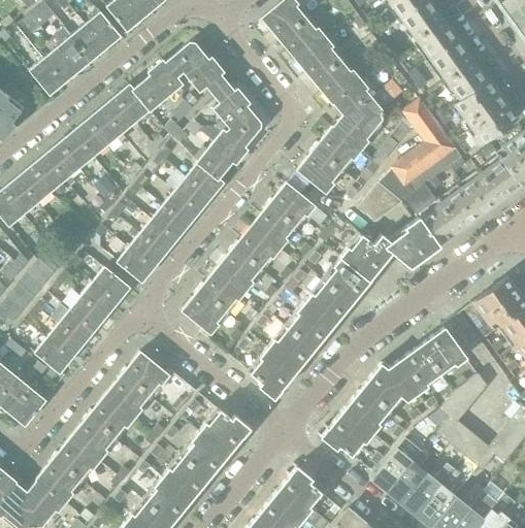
[(70,4),(66,0),(58,0),(66,8),(70,4)]
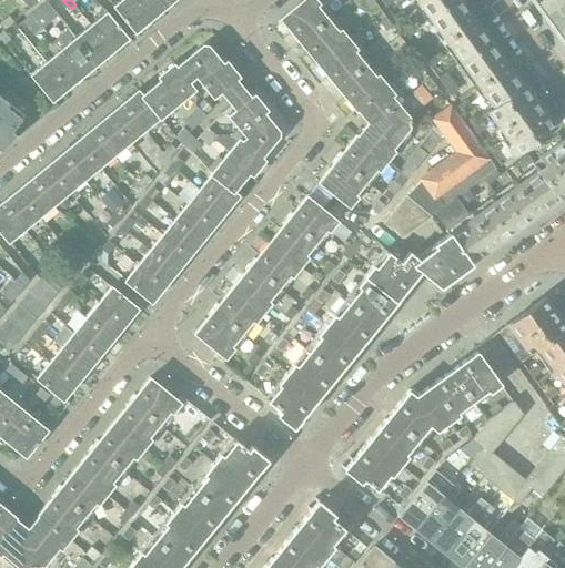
[(154,21),(137,0),(124,0),(115,8),(138,34),(154,21)]
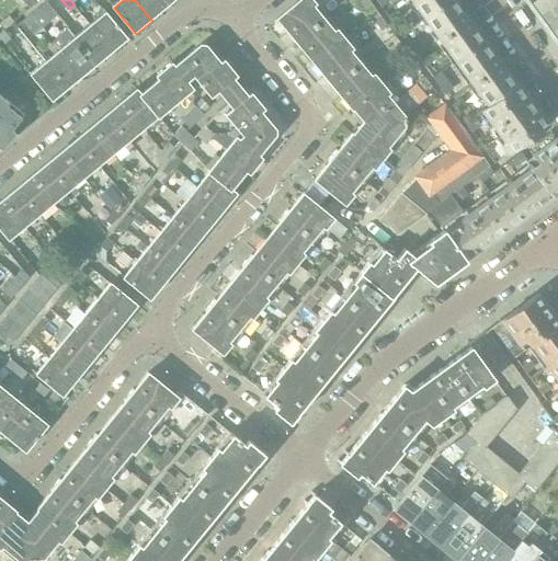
[(167,9),(159,0),(135,0),(152,21),(167,9)]
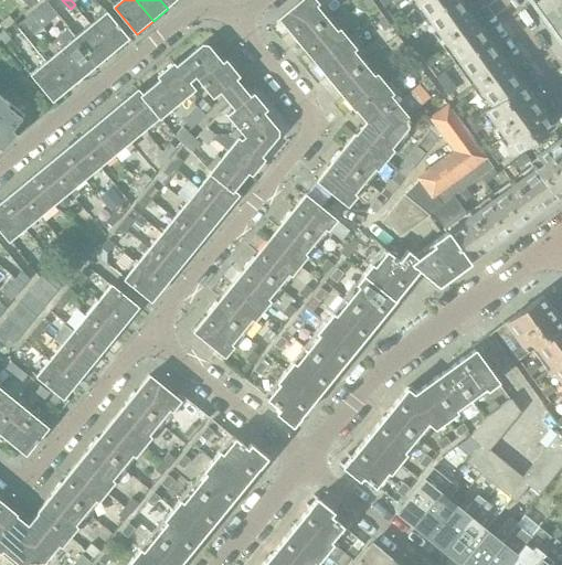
[(329,21),(318,8),(320,4),(316,0),(306,0),(282,20),(296,38),(295,38),(300,44),(329,21)]
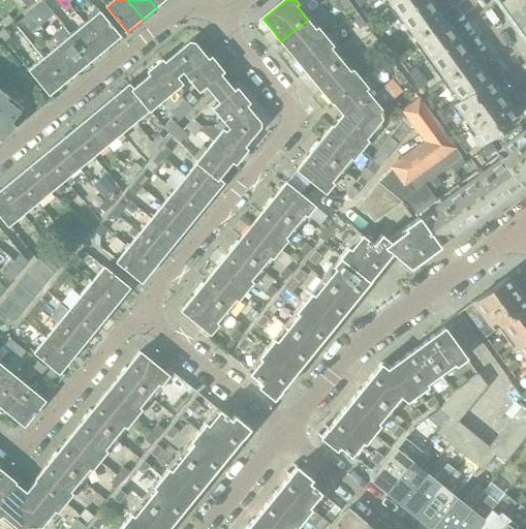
[(356,6),(350,0),(344,0),(342,2),(348,10),(356,6)]
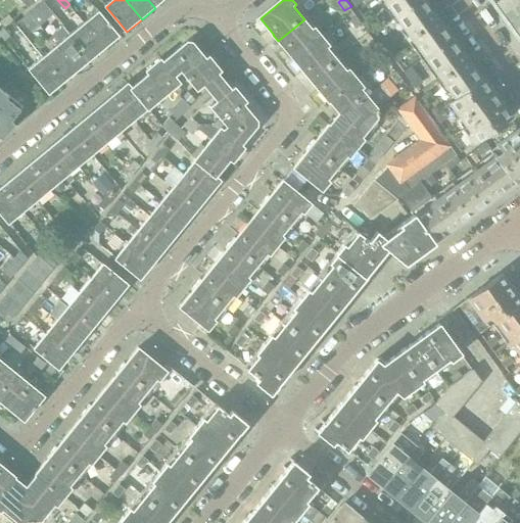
[(421,0),(385,0),(397,17),(421,0)]
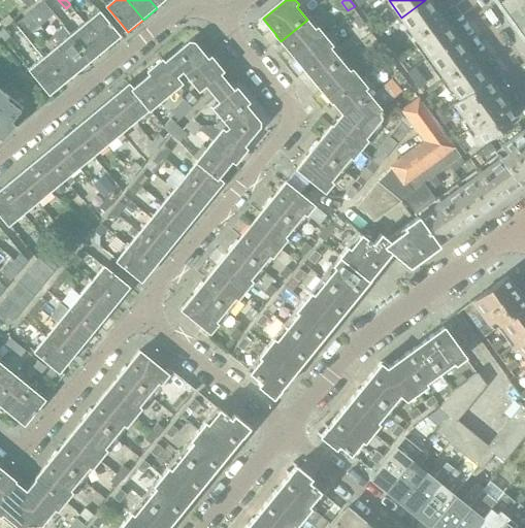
[(444,19),(429,0),(425,0),(401,18),(417,38),(444,19)]
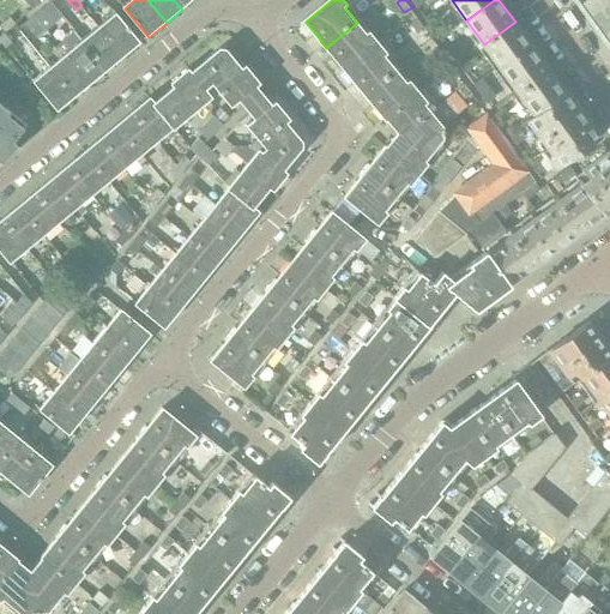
[(609,0),(586,0),(581,5),(596,25),(609,14),(609,0)]
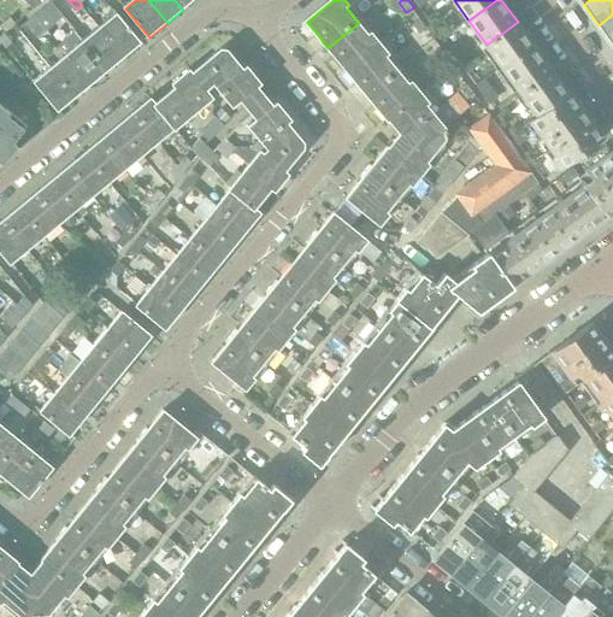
[(66,17),(54,4),(54,3),(37,17),(42,23),(49,31),(66,17)]
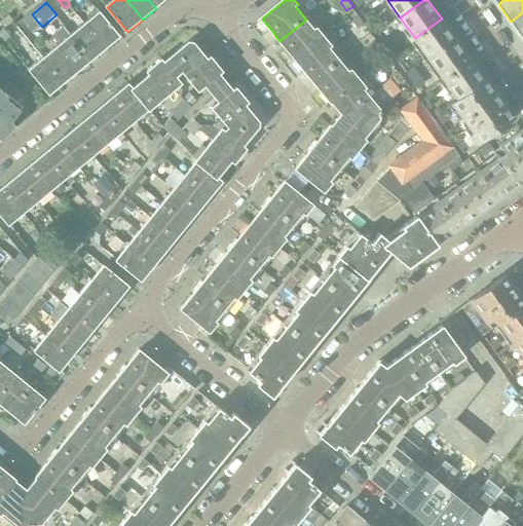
[(379,16),(375,10),(367,16),(371,23),(379,16)]
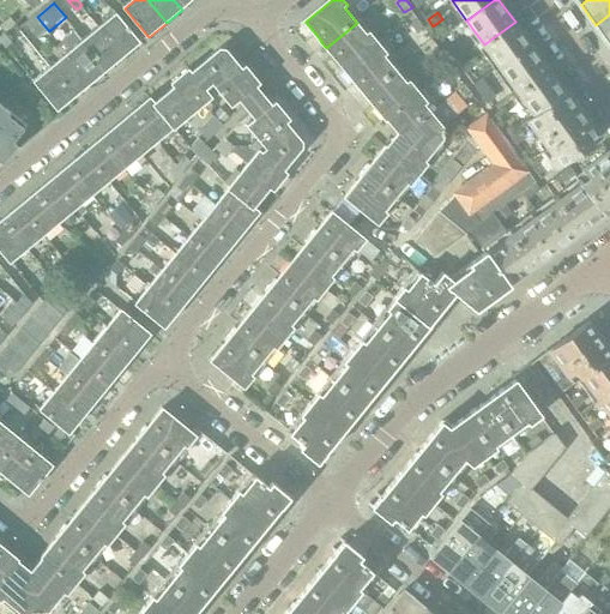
[(143,43),(118,13),(102,28),(126,56),(143,43)]
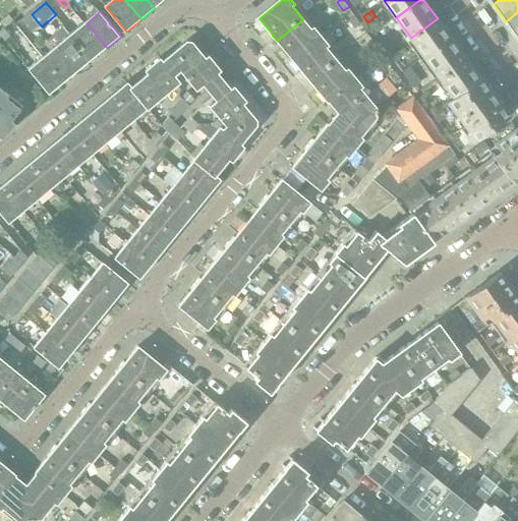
[(517,12),(506,21),(517,37),(517,12)]
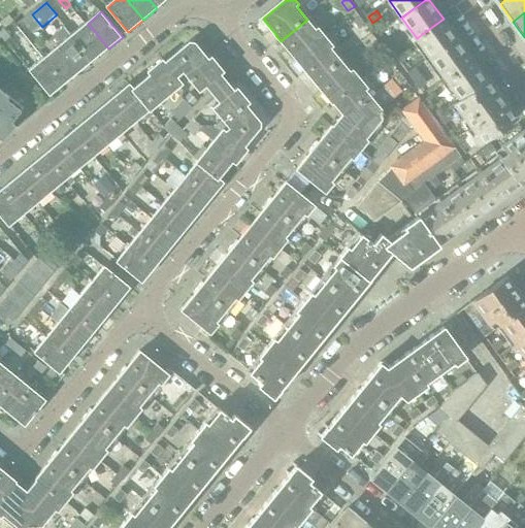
[(29,27),(36,20),(32,14),(24,21),(29,27)]
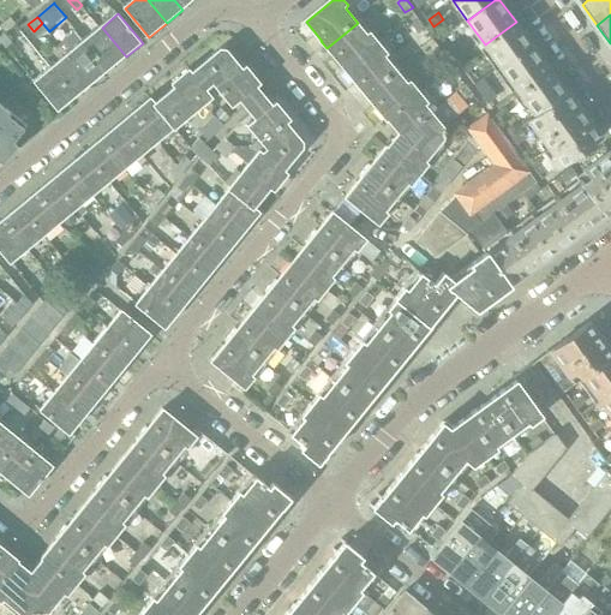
[(10,33),(19,25),(13,18),(4,27),(10,33)]
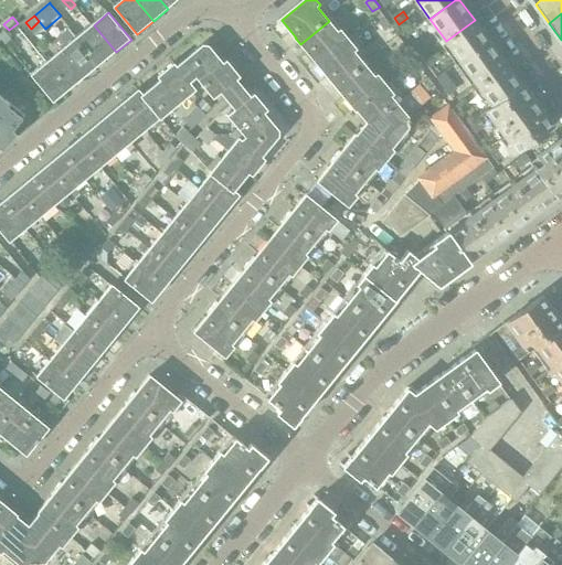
[(394,27),(389,18),(381,23),(388,32),(394,27)]
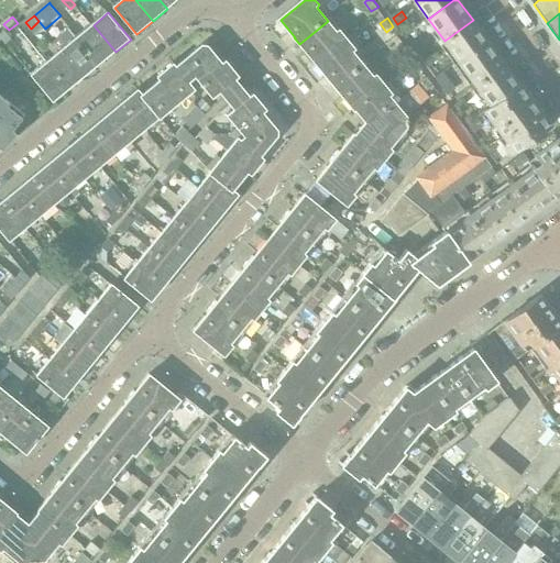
[(489,42),(473,20),(445,41),(460,62),(489,42)]
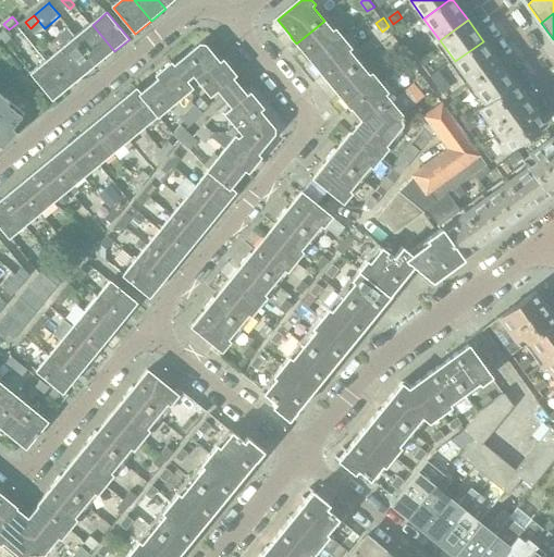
[(315,64),(344,40),(335,31),(333,32),(324,21),(296,44),(300,49),(302,48),(315,64)]
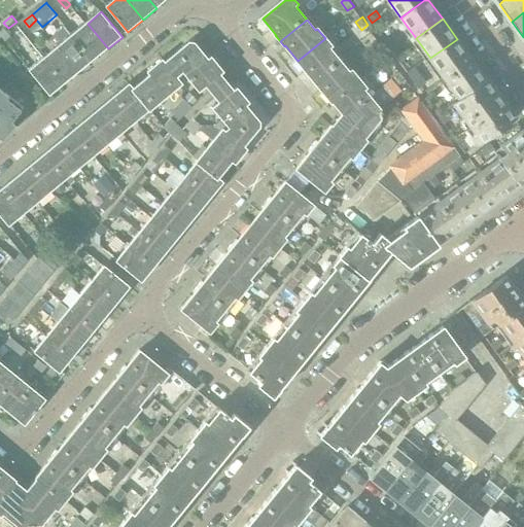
[(108,48),(88,24),(73,35),(94,60),(108,48)]
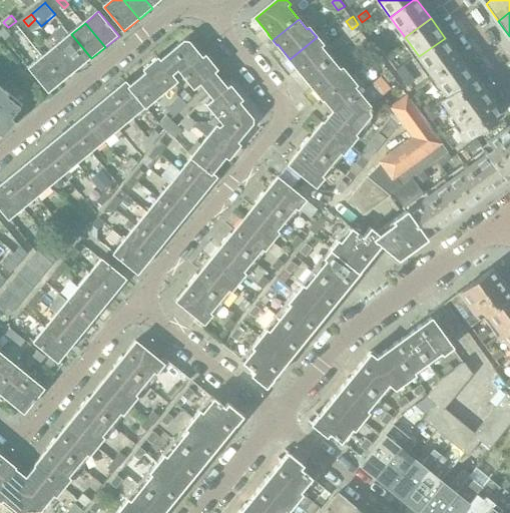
[(91,58),(71,34),(64,26),(51,37),(57,46),(78,70),(91,58)]
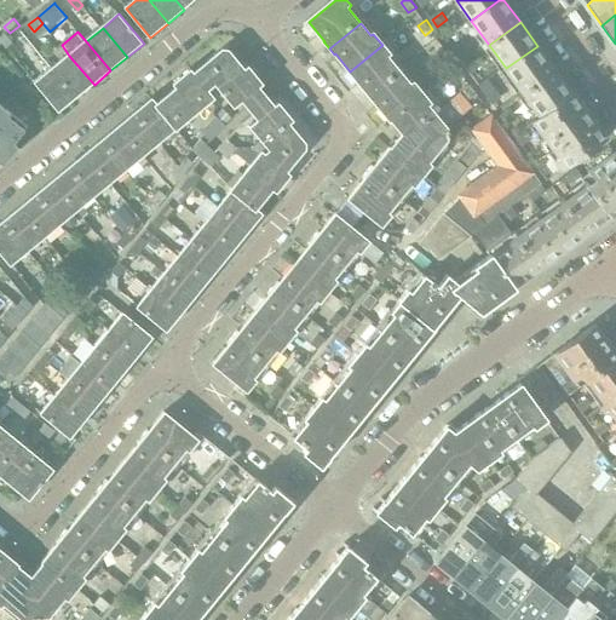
[(16,44),(7,34),(0,40),(9,50),(16,44)]
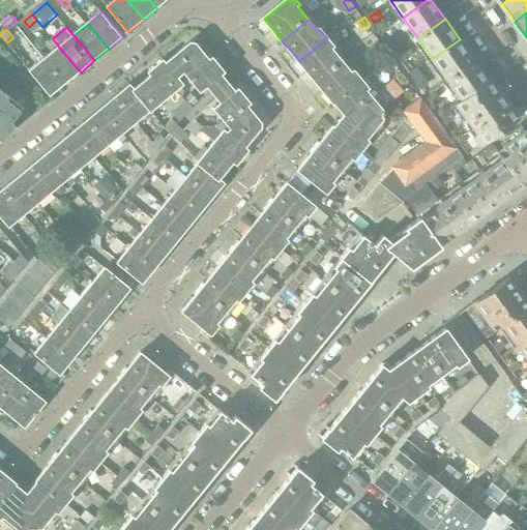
[(402,43),(398,37),(388,42),(392,49),(402,43)]
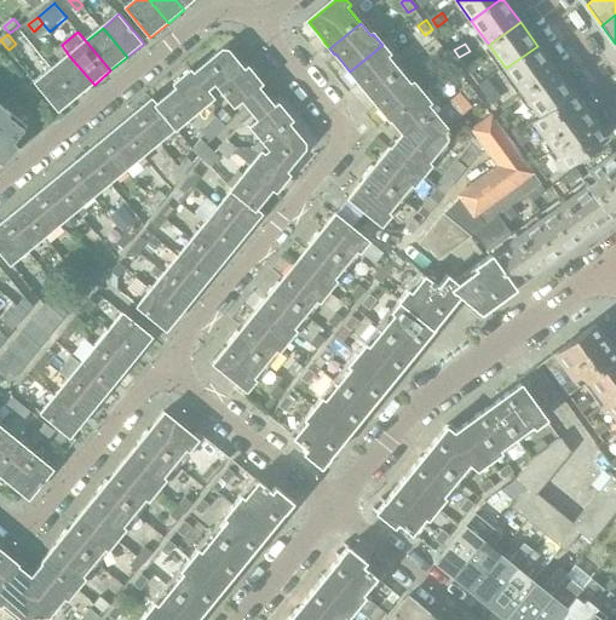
[(401,72),(389,57),(390,55),(383,45),(350,72),(366,90),(364,91),(369,98),(401,72)]
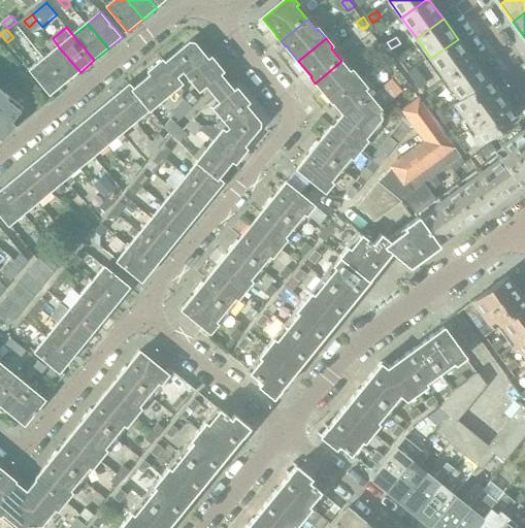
[(473,60),(468,53),(458,39),(431,58),(447,79),(473,60)]
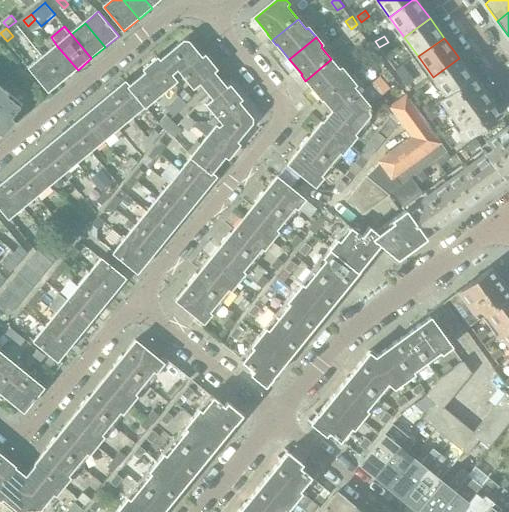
[(374,49),(368,40),(362,45),(368,53),(374,49)]
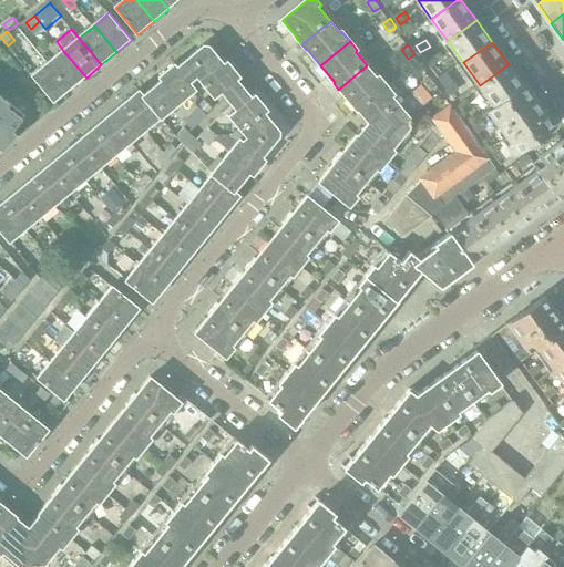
[(254,99),(250,94),(238,81),(243,78),(231,63),(229,62),(226,65),(211,47),(206,47),(183,65),(201,88),(205,83),(211,90),(215,95),(222,90),(227,98),(235,106),(239,111),(233,116),(250,138),(249,141),(267,155),(282,137),(282,132),(266,114),(270,111),(257,95),(254,99)]
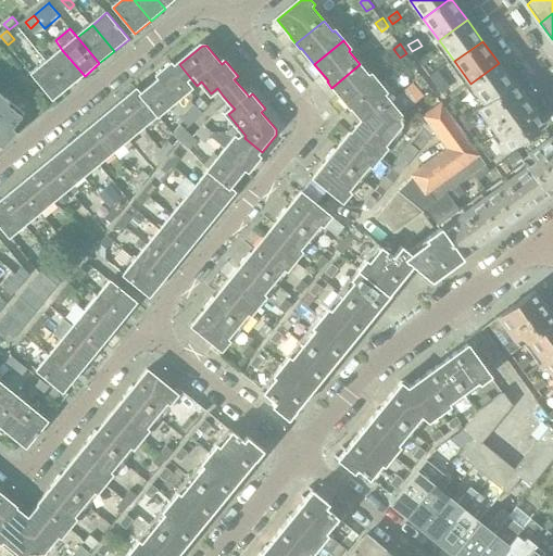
[(85,76),(62,50),(48,62),(70,88),(85,76)]
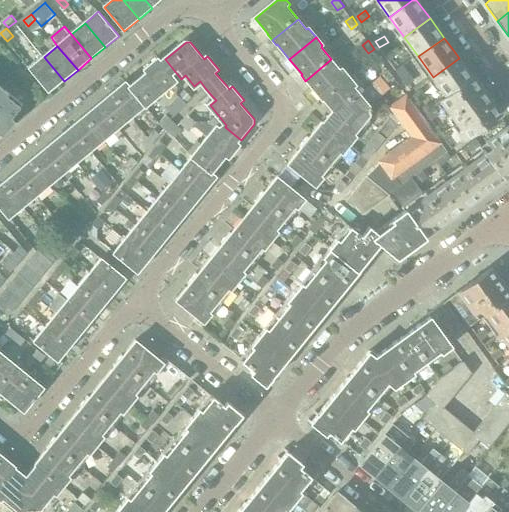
[(398,56),(395,50),(386,56),(390,62),(398,56)]
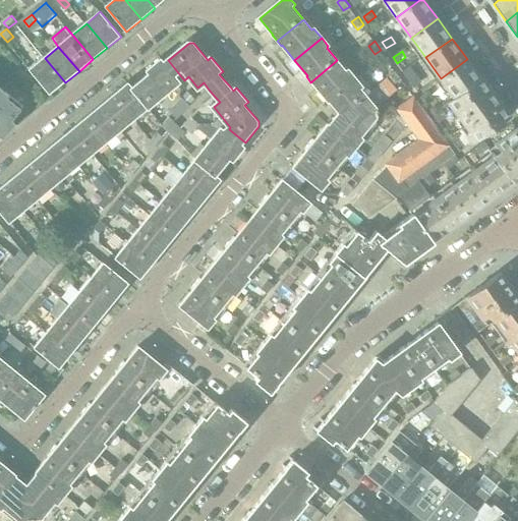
[(20,64),(13,56),(8,60),(15,69),(20,64)]
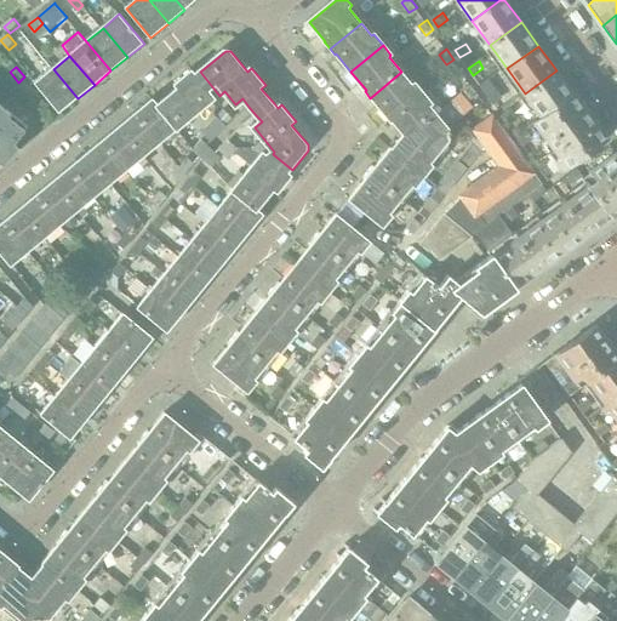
[(78,98),(53,69),(35,84),(60,113),(78,98)]
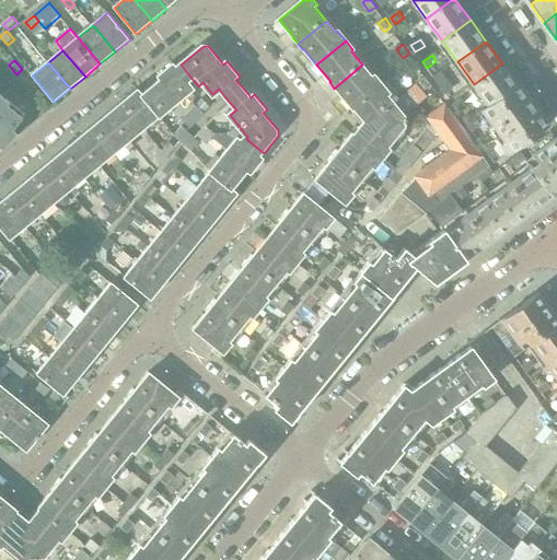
[(162,117),(187,95),(198,86),(181,65),(177,68),(174,63),(159,77),(162,80),(143,95),(162,117)]
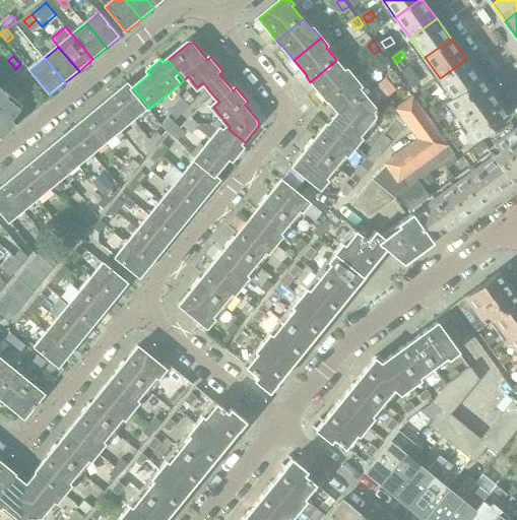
[(480,79),(471,66),(466,59),(440,78),(453,96),(454,98),(480,79)]
